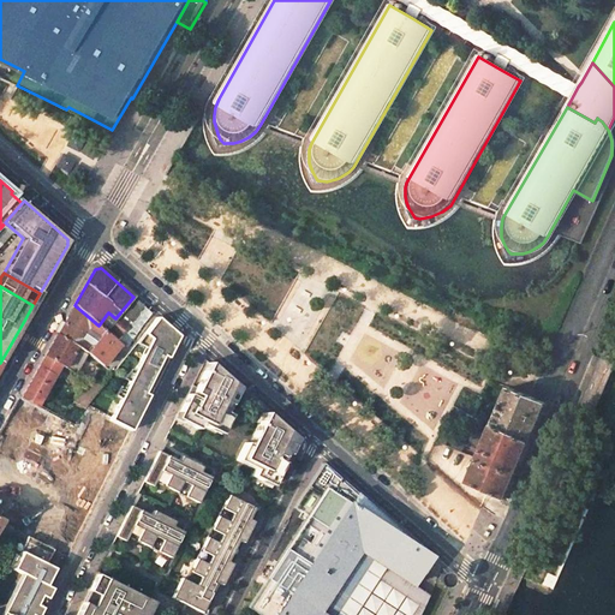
[(125,347),(153,312),(133,297),(115,318),(105,330),(125,347)]
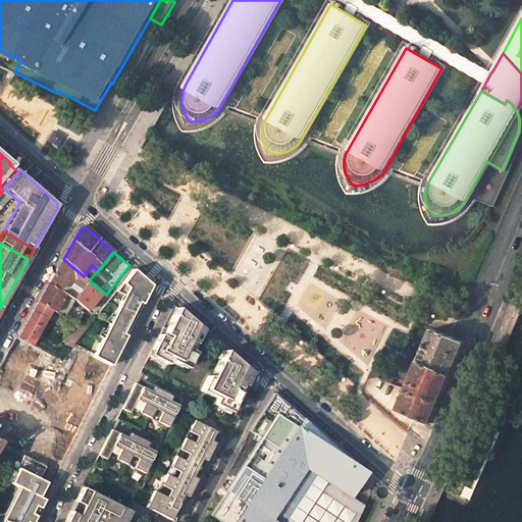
[(73,299),(89,280),(84,276),(63,259),(49,284),(65,294),(73,299)]
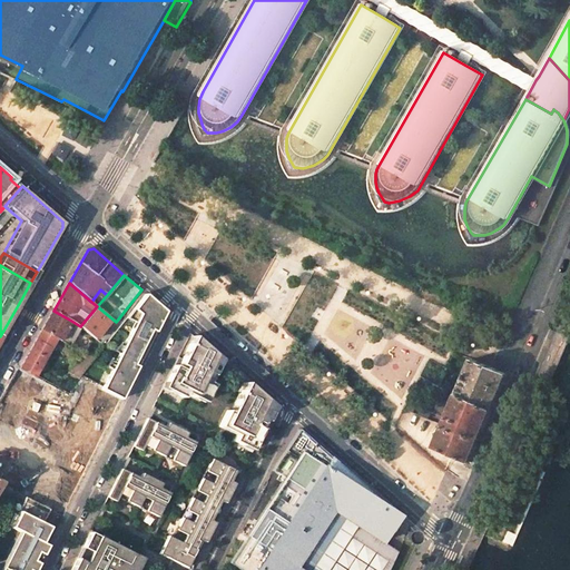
[(139,313),(100,389),(121,400),(166,308),(145,293),(131,307),(139,313)]
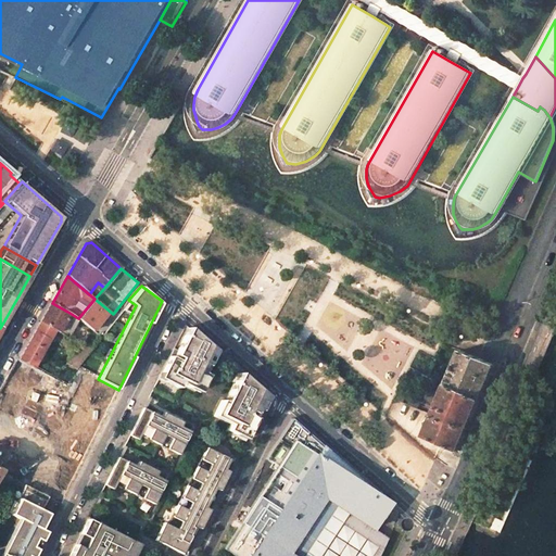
[(113,314),(95,299),(78,318),(86,325),(86,324),(97,333),(113,314)]
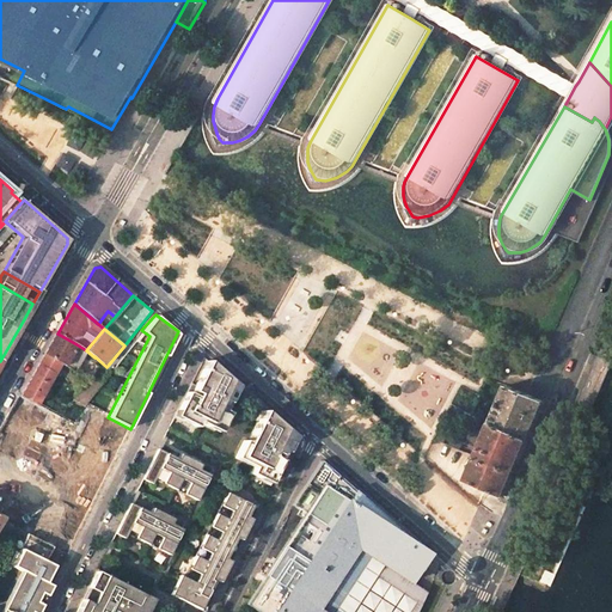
[(65,366),(77,344),(57,334),(44,354),(61,365),(65,366)]
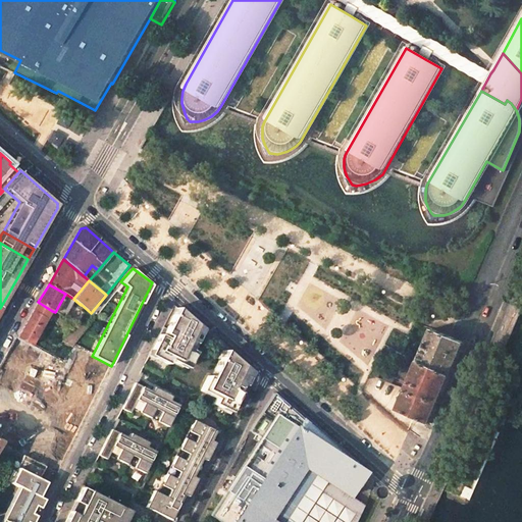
[(52,311),(38,302),(28,320),(43,328),(52,311)]
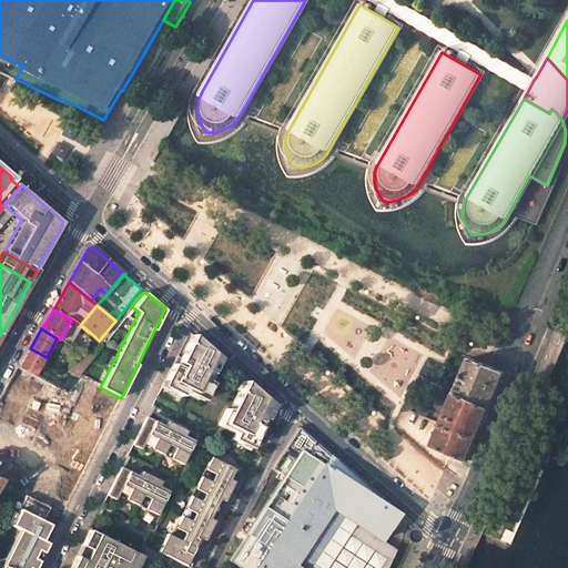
[(185,391),(203,401),(212,383),(208,381),(216,364),(206,359),(211,351),(193,335),(181,358),(176,356),(164,381),(171,384),(169,389),(182,396),(185,391)]
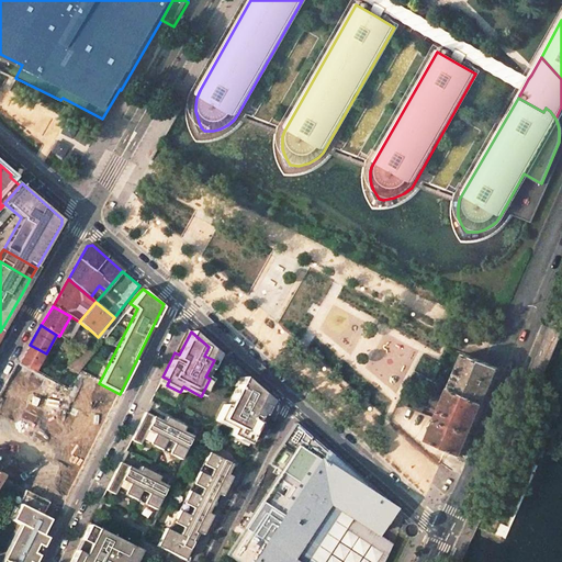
[(35,372),(46,353),(30,345),(19,364),(35,372)]
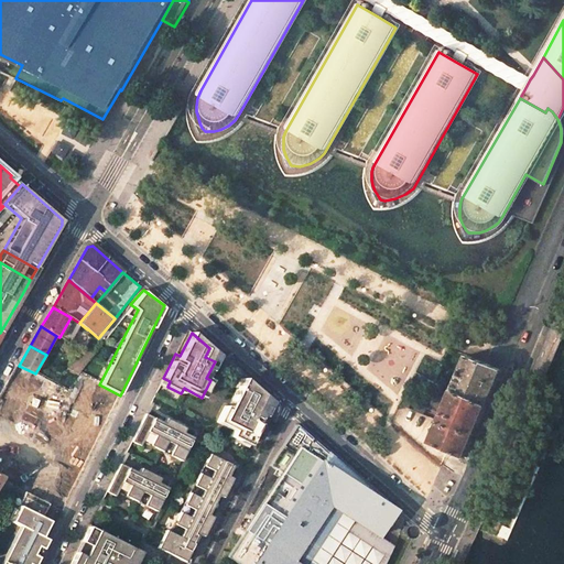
[(85,348),(66,369),(77,373),(86,364),(93,355),(85,348)]
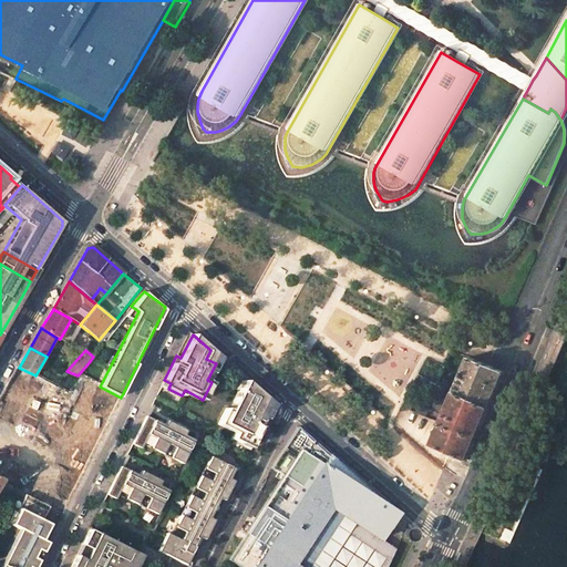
[(219,357),(210,350),(206,359),(216,363),(219,357)]
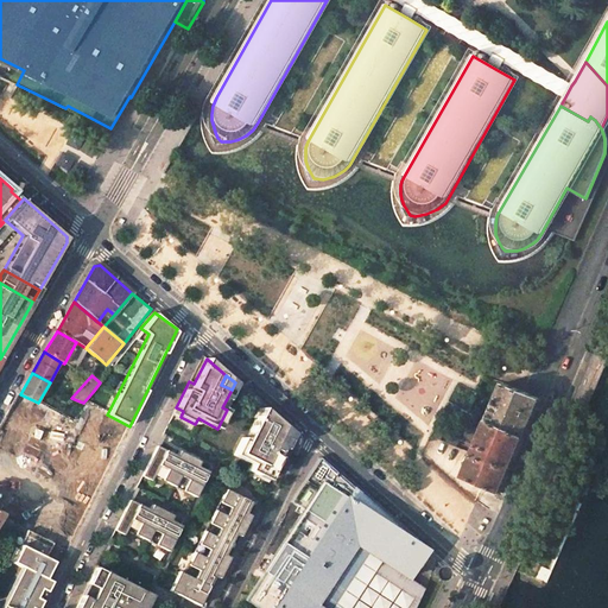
[(504,382),(488,420),(525,437),(542,398),(504,382)]
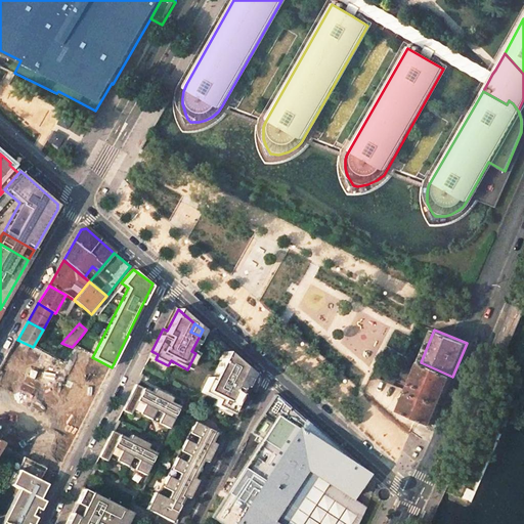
[(0,369),(0,384),(28,399),(32,401),(38,405),(61,366),(63,363),(33,347),(17,340),(0,369)]
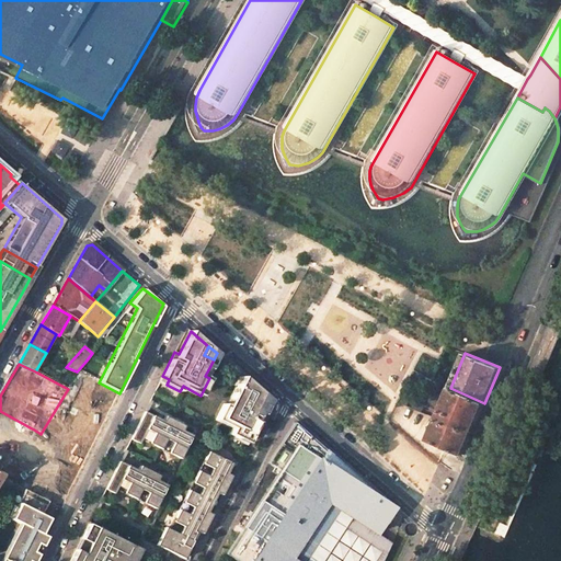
[(447,368),(439,365),(433,380),(441,384),(447,368)]
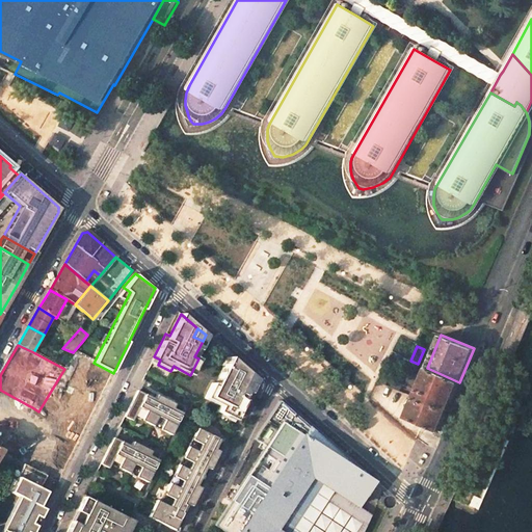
[(247,372),(230,356),(216,384),(212,382),(205,398),(220,405),(217,410),(235,420),(245,399),(244,399),(251,384),(242,381),(247,372)]
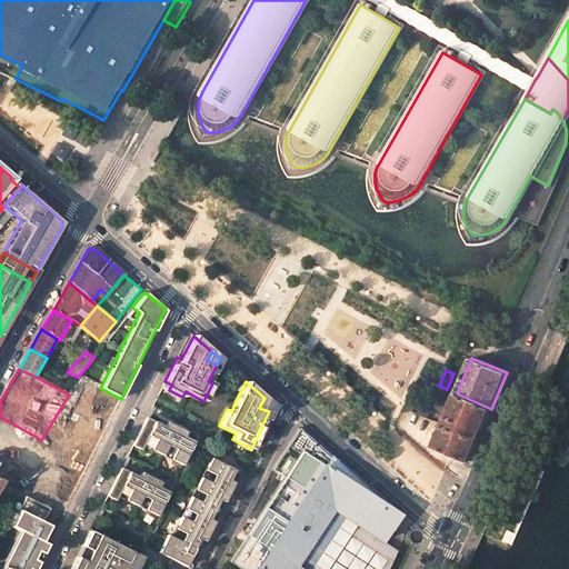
[(100,388),(87,411),(108,422),(121,399),(100,388)]
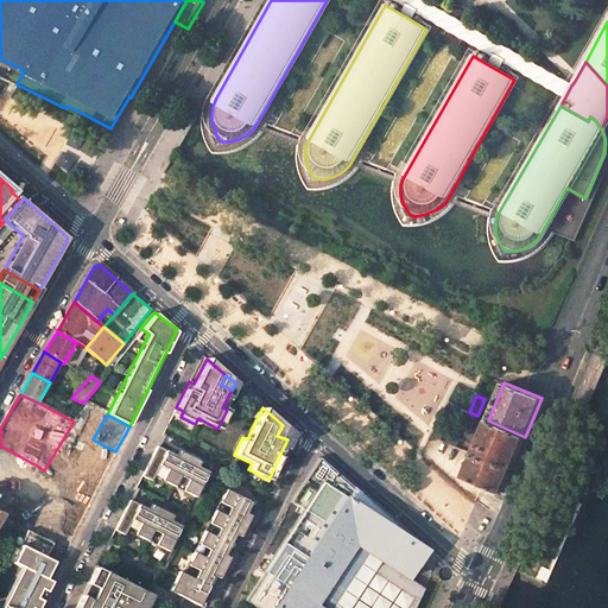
[(488,420),(475,455),(464,477),(464,479),(470,481),(501,494),(525,437),(488,420)]
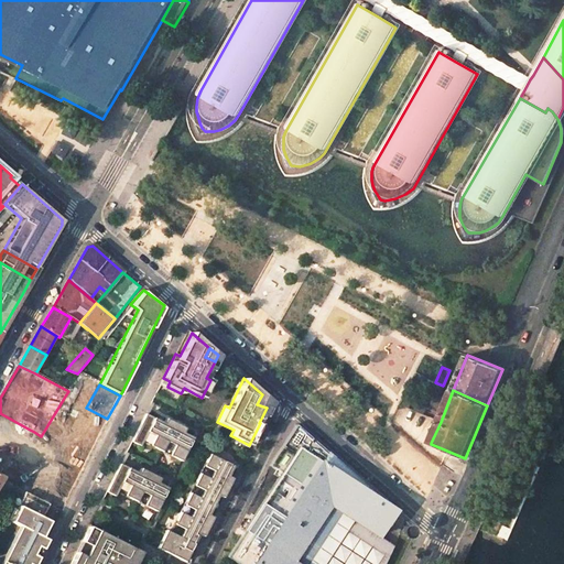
[(270,401),(262,394),(257,404),(267,408),(270,401)]
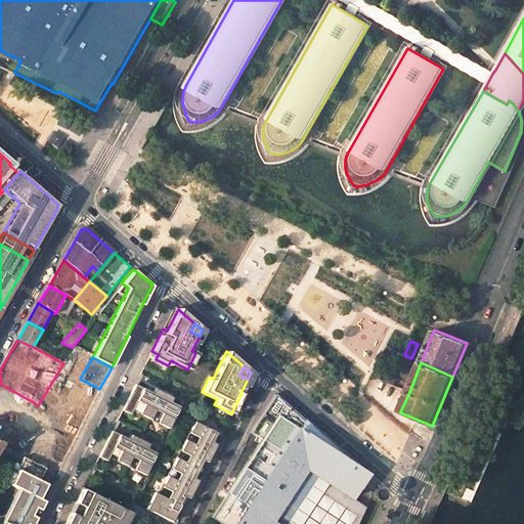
[(23,407),(28,399),(0,384),(0,401),(4,404),(7,398),(23,407)]
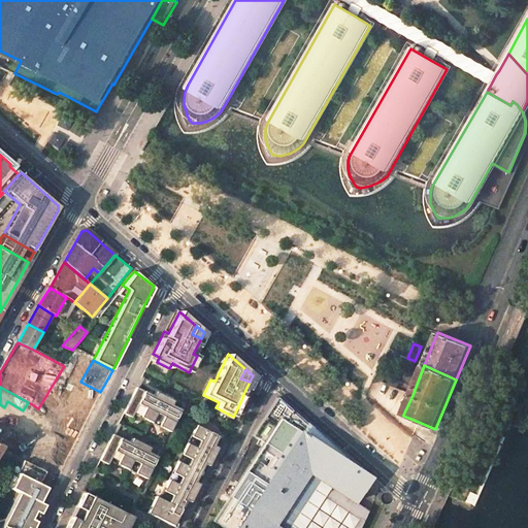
[(136,387),(123,413),(131,417),(133,413),(169,431),(180,409),(170,404),(173,400),(155,391),(153,396),(136,387)]
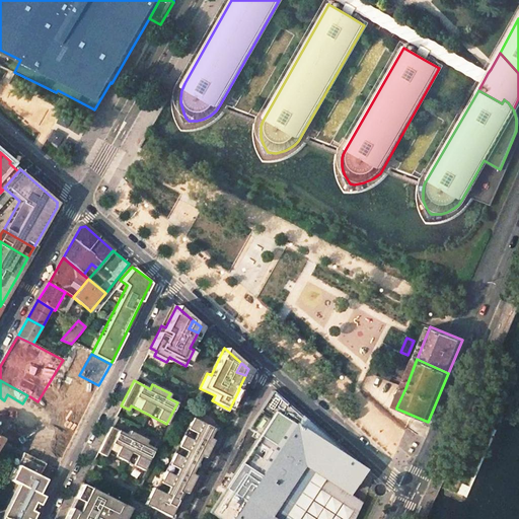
[(73,389),(50,437),(68,446),(91,400),(81,395),(73,389)]
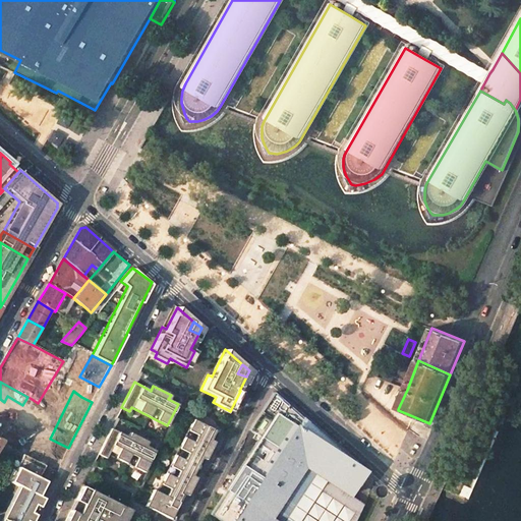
[(298,414),(273,393),(248,429),(278,448),(243,504),(224,491),(209,515),(218,520),(301,520),(327,480),(350,495),(364,472),(353,462),(298,414)]
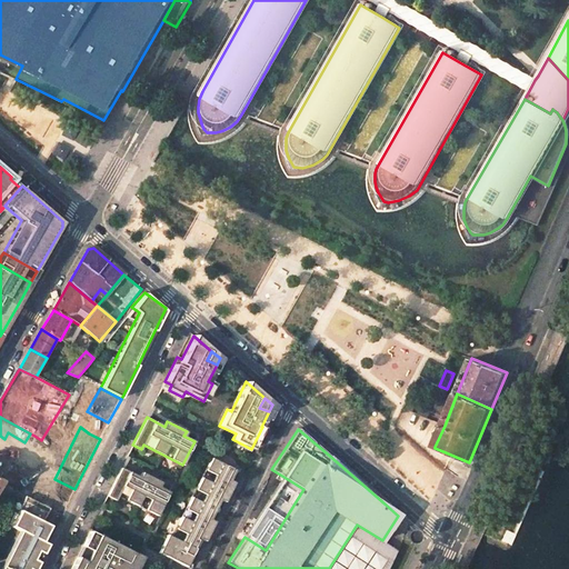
[(35,436),(26,450),(32,455),(41,440),(35,436)]
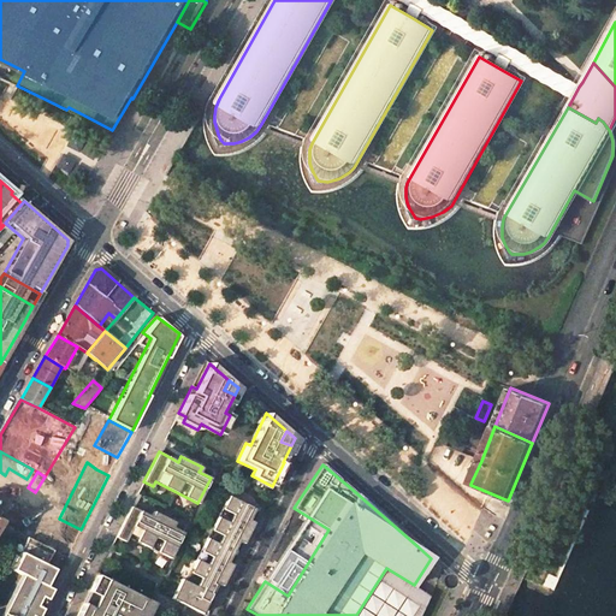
[(0,502),(6,505),(7,502),(24,511),(29,503),(35,492),(28,487),(19,483),(13,495),(0,487),(0,502)]
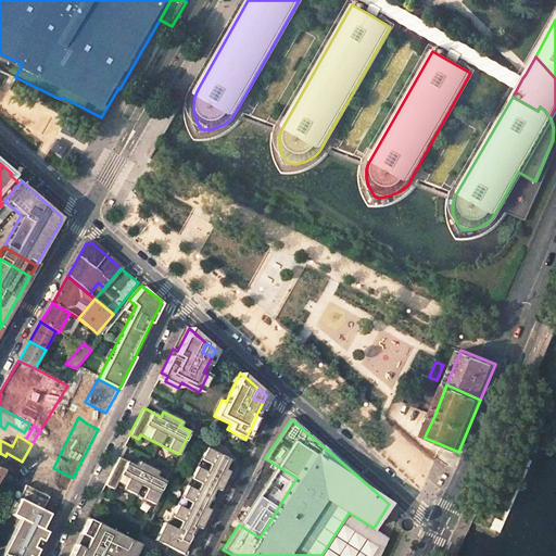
[(163,522),(154,540),(181,554),(196,527),(200,528),(210,509),(204,507),(214,488),(218,491),(228,471),(224,469),(229,459),(205,447),(167,525),(163,522)]
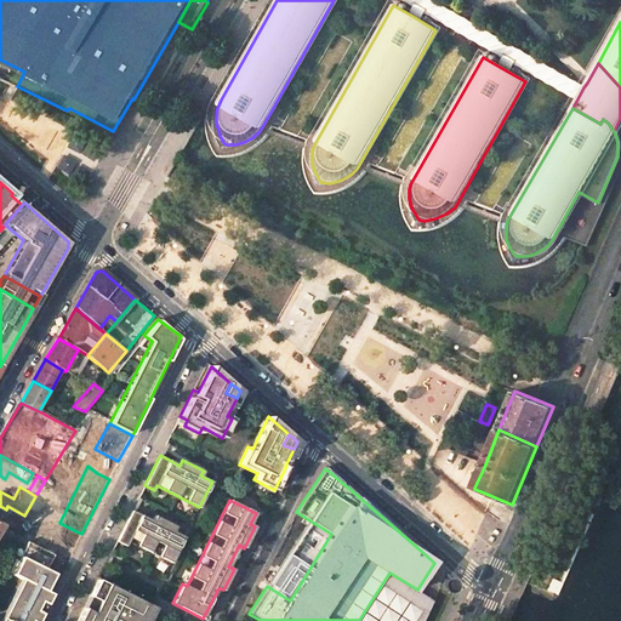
[(20,522),(24,516),(7,506),(6,510),(0,506),(0,527),(12,534),(20,522)]
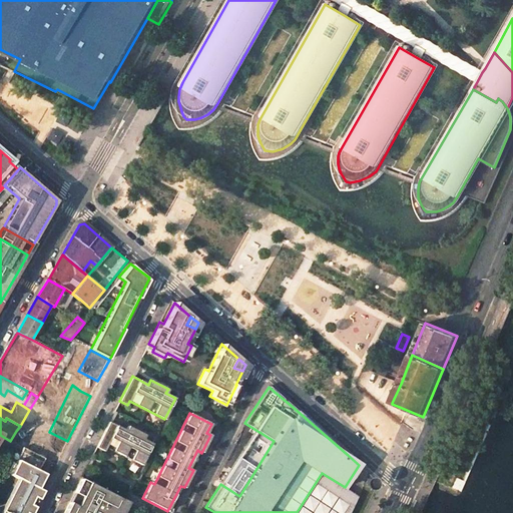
[(37,433),(40,427),(39,426),(24,419),(20,426),(16,431),(27,437),(32,440),(37,433)]
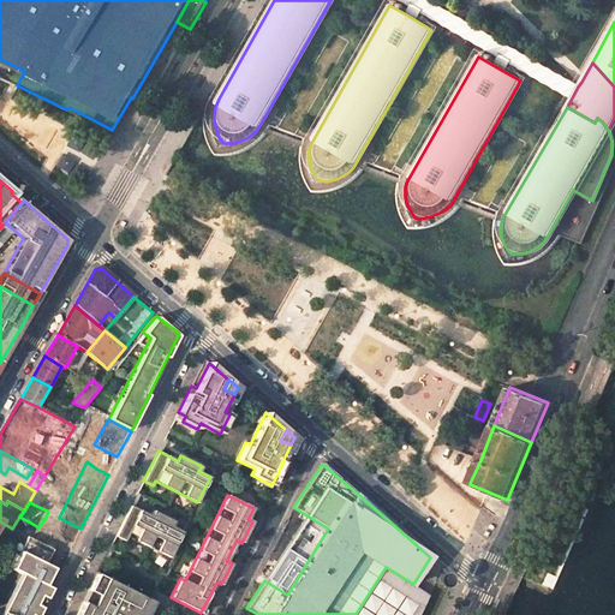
[(131,506),(115,536),(125,541),(127,536),(169,557),(183,531),(172,526),(174,521),(153,511),(150,515),(131,506)]
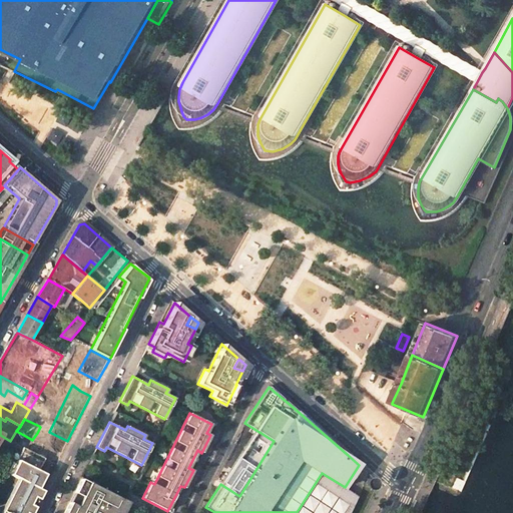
[(53,450),(61,454),(67,441),(49,432),(40,427),(37,433),(56,443),(53,450)]
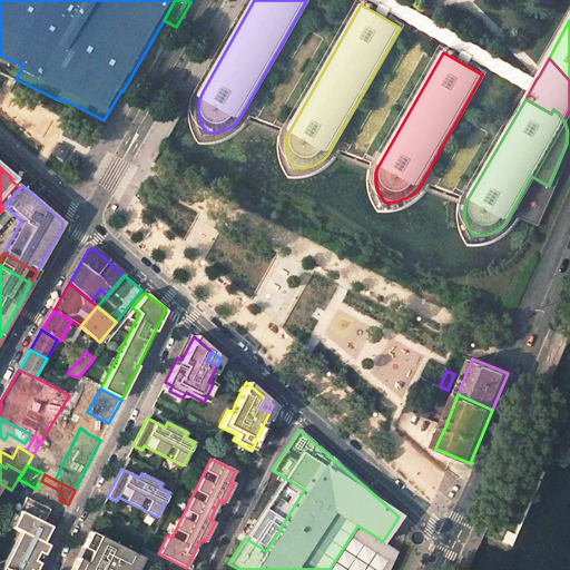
[(25,497),(30,485),(18,479),(11,490),(25,497)]
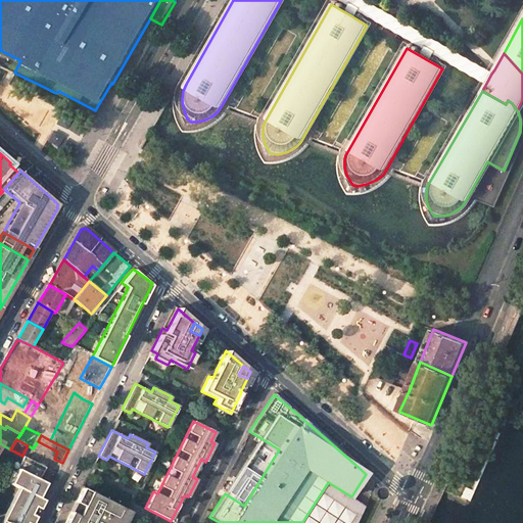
[(0,466),(10,449),(0,443),(0,466)]
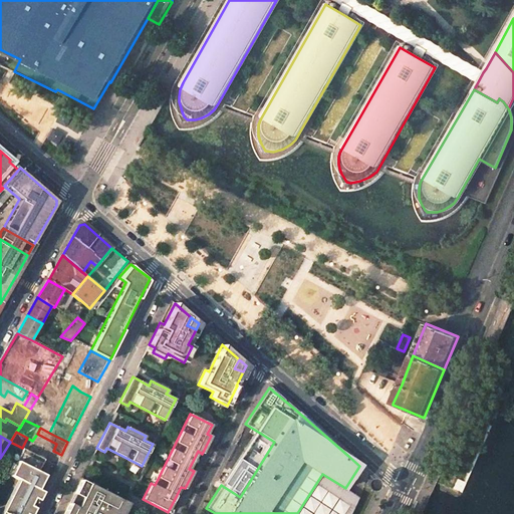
[(31,513),(42,492),(37,489),(45,475),(39,472),(45,460),(23,449),(9,475),(18,479),(2,511),(4,512),(3,513),(31,513)]
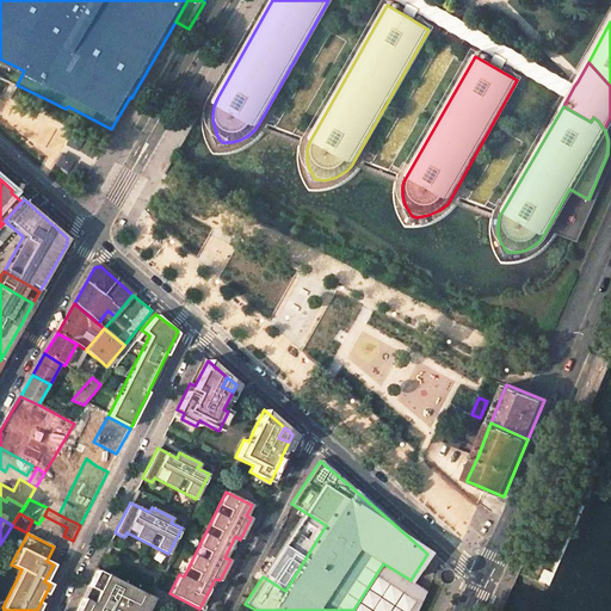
[(144,610),(152,598),(96,571),(75,610),(144,610)]
